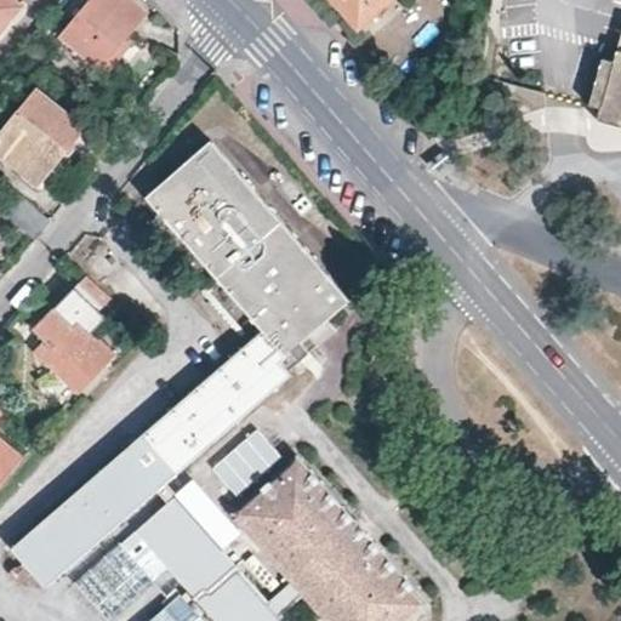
[(0,0),(0,36),(26,7),(18,1),(20,0),(0,0)]
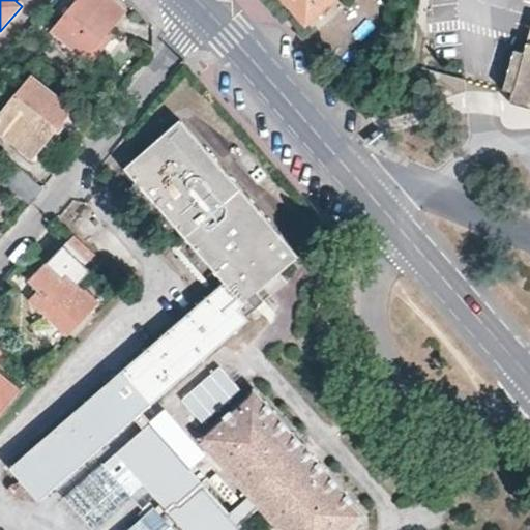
[(77,0),(53,29),(93,63),(108,46),(100,41),(110,32),(128,10),(116,0),(77,0)]
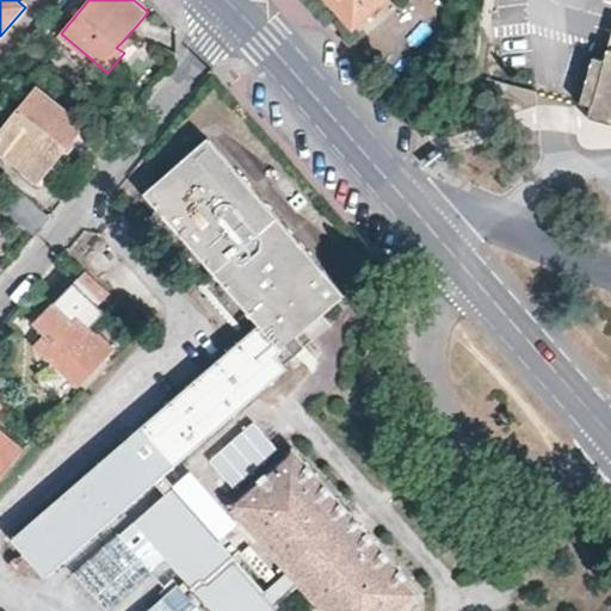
[(374,0),(333,0),(337,4),(341,1),(353,16),(374,0)]
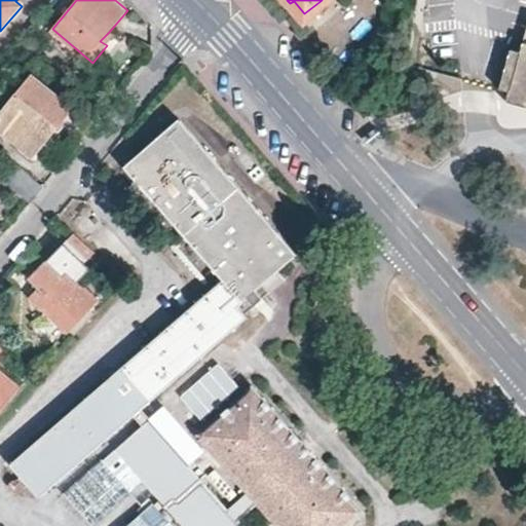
[(100,41),(107,45),(114,37),(109,32),(100,41)]
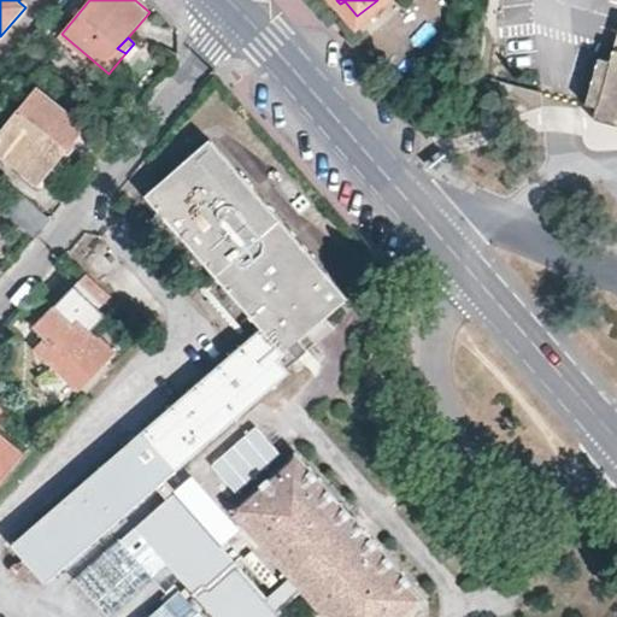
[(616,46),(611,45),(607,57),(595,54),(582,100),(594,104),(591,116),(616,122),(616,46)]
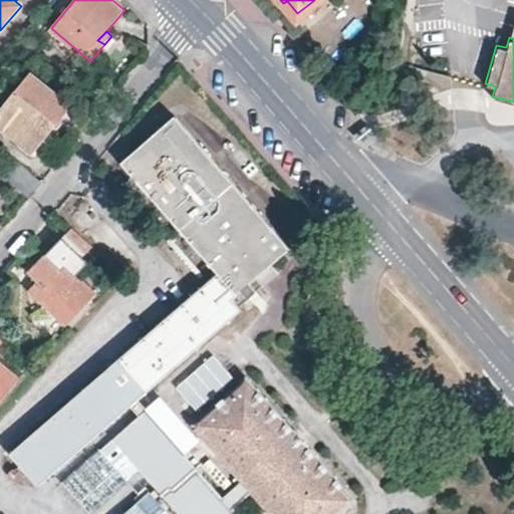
[(0,124),(34,153),(70,106),(32,76),(4,110),(0,107),(0,124)]
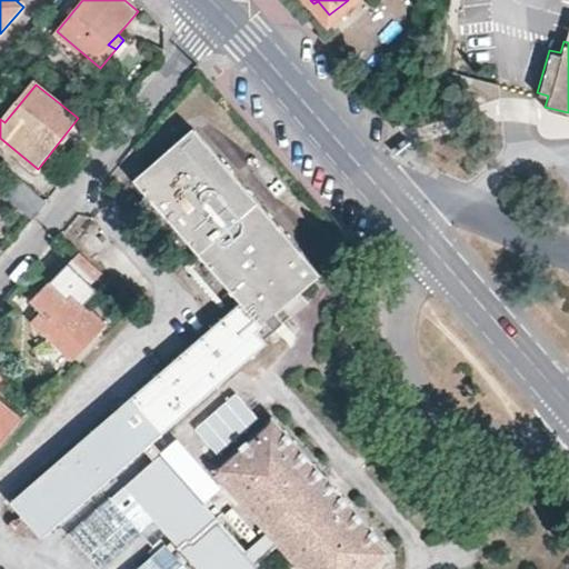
[(322,276),(195,128),(136,181),(242,302),(183,352),(132,398),(11,502),(42,539),(145,450),(155,442),(269,346),(258,331),(268,322),(277,315),(291,301),(322,276)]
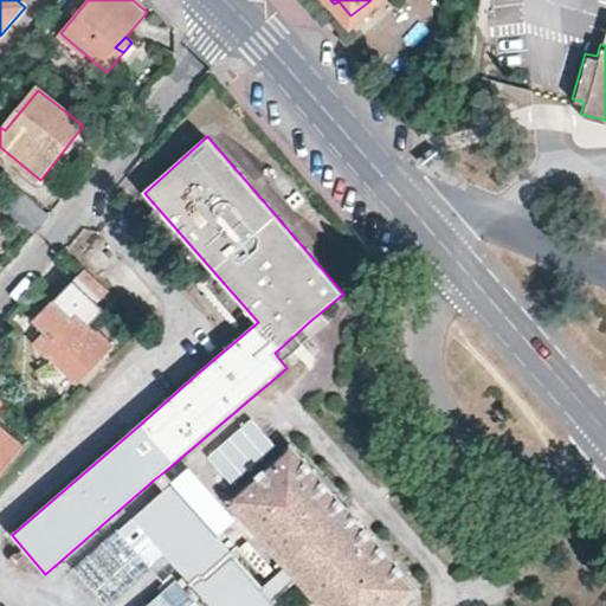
[(305,202),(284,178),(276,185),(296,210),(305,202)]
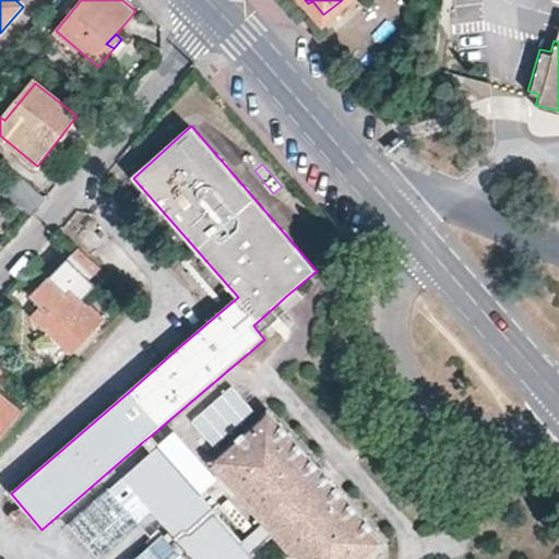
[(76,351),(81,355),(103,334),(98,330),(106,322),(78,293),(88,282),(67,260),(34,293),(32,290),(28,293),(42,306),(33,314),(73,354),(76,351)]
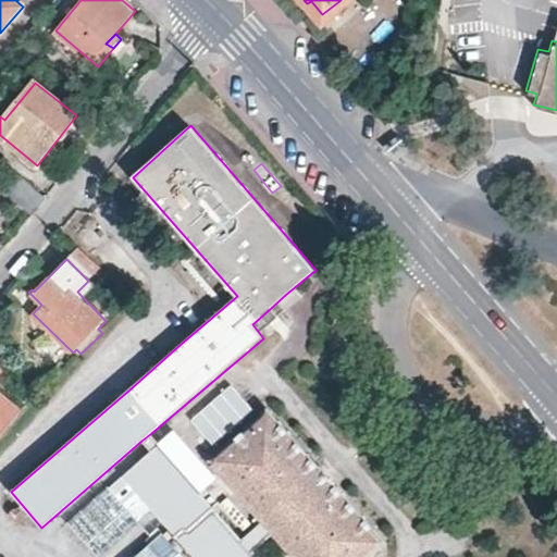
[(277,317),(271,308),(262,316),(270,324),(277,317)]
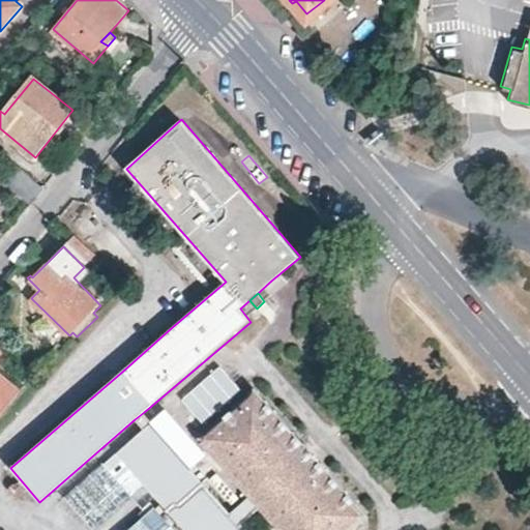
[(0,413),(21,389),(0,371),(0,355),(2,353),(0,351),(0,413)]
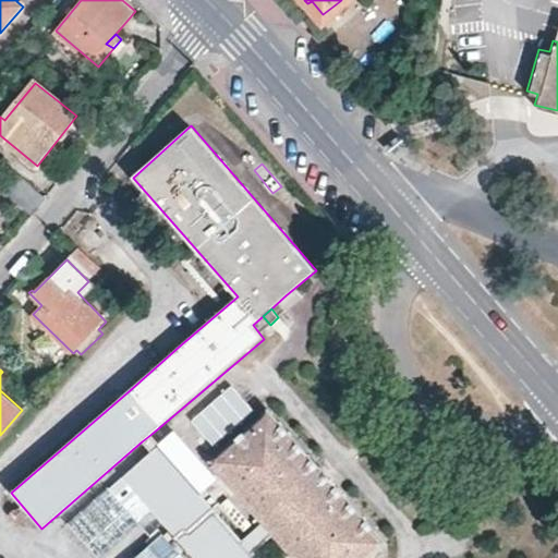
[(215,446),(256,410),(233,381),(191,417),(215,446)]
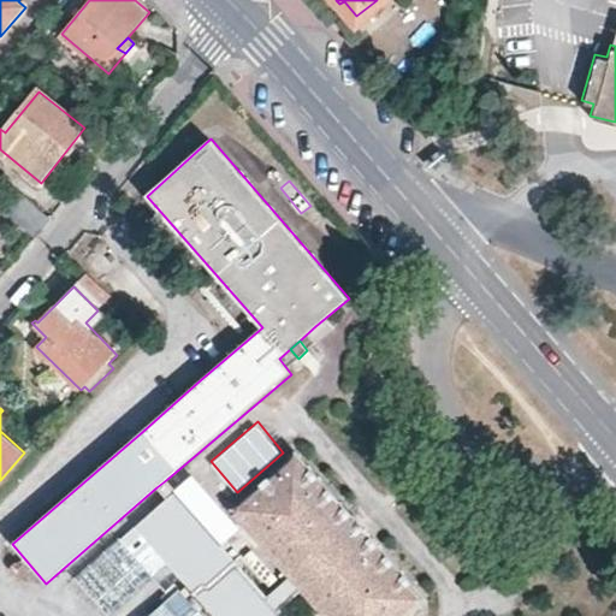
[(28,443),(33,449),(43,437),(37,431),(28,443)]
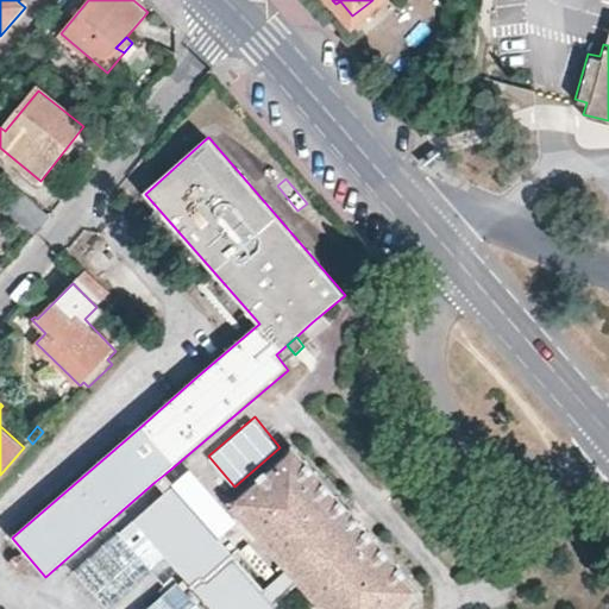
[(397,608),(419,590),(355,516),(293,447),(231,501),(289,566),(301,579),(326,608),(397,608)]
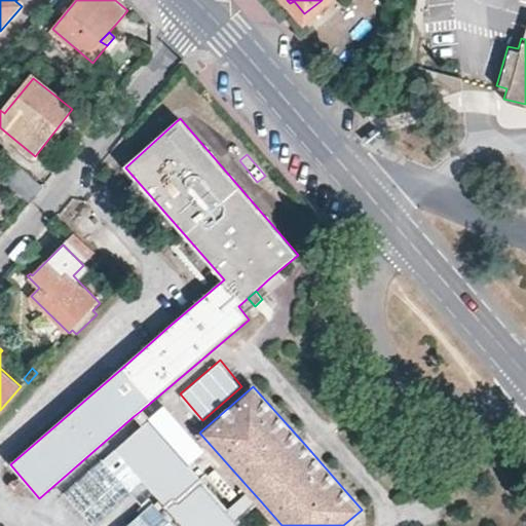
[(151,419),(143,409),(134,416),(143,425),(148,421),(149,421),(150,421),(151,419)]
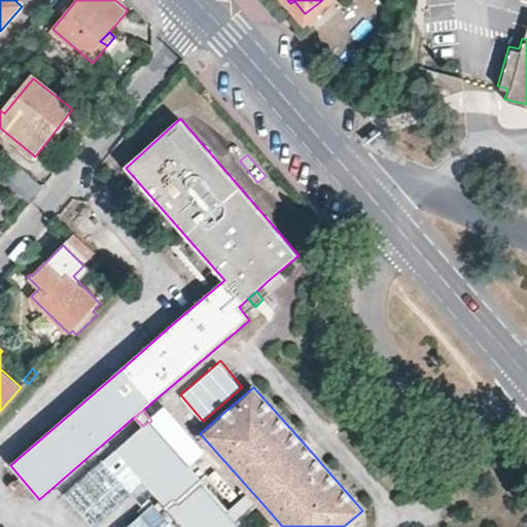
[(229,511),(150,422),(149,422),(148,422),(143,426),(116,450),(116,451),(116,452),(134,470),(154,494),(183,526),(243,526),(239,522),(260,501),(250,490),(229,511)]
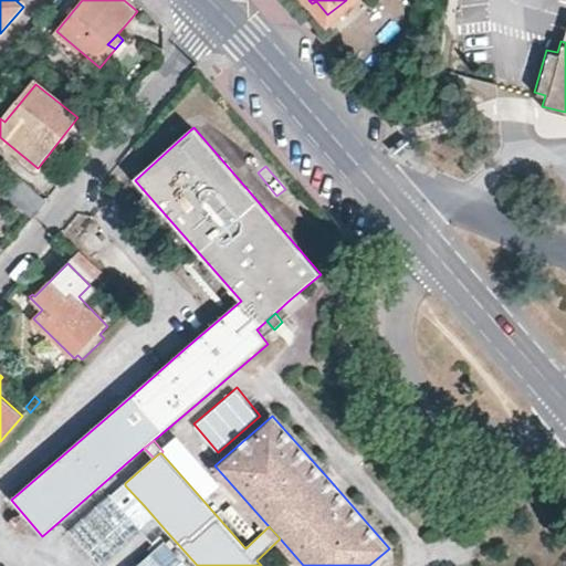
[(129,519),(111,496),(109,495),(96,507),(127,543),(140,531),(129,519)]
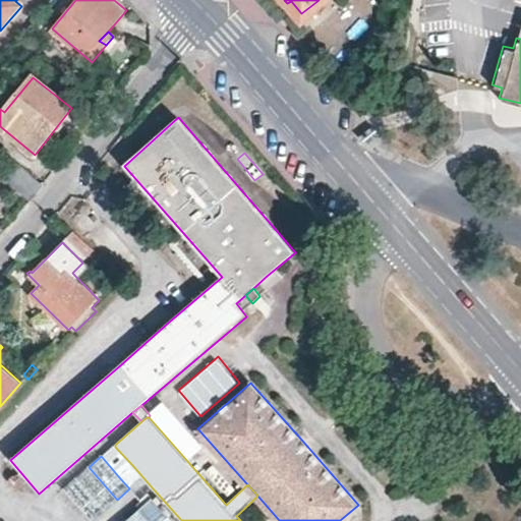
[(153,488),(132,465),(119,477),(129,488),(139,500),(153,488)]
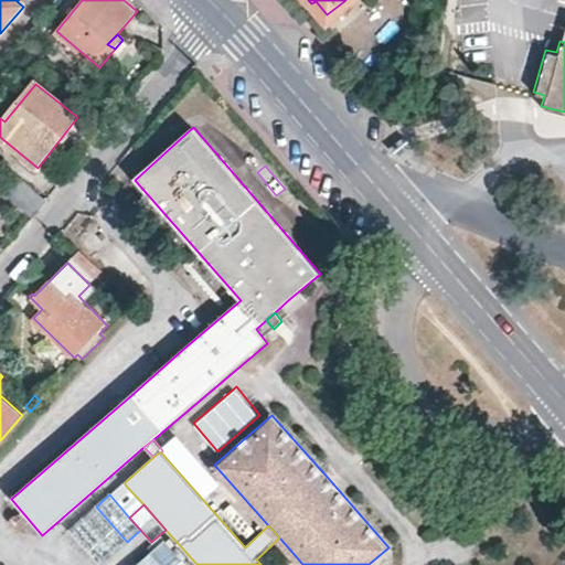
[(127,542),(96,507),(83,519),(114,553),(127,542)]
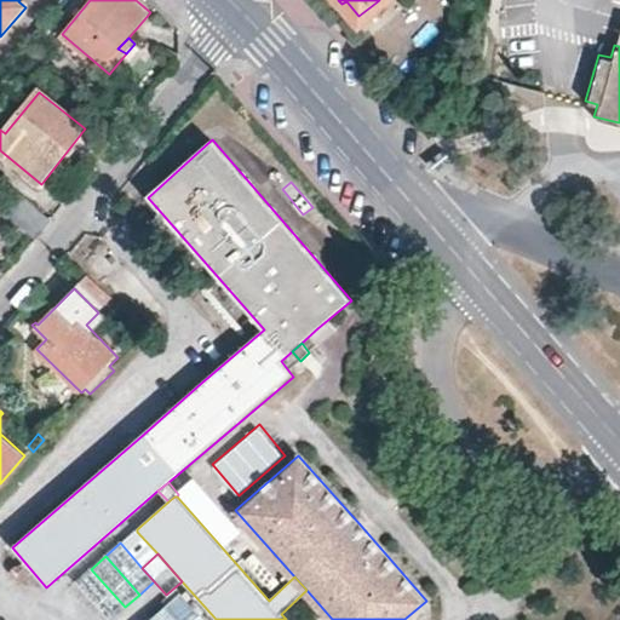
[(109,619),(125,607),(91,569),(75,583),(108,619),(109,619)]
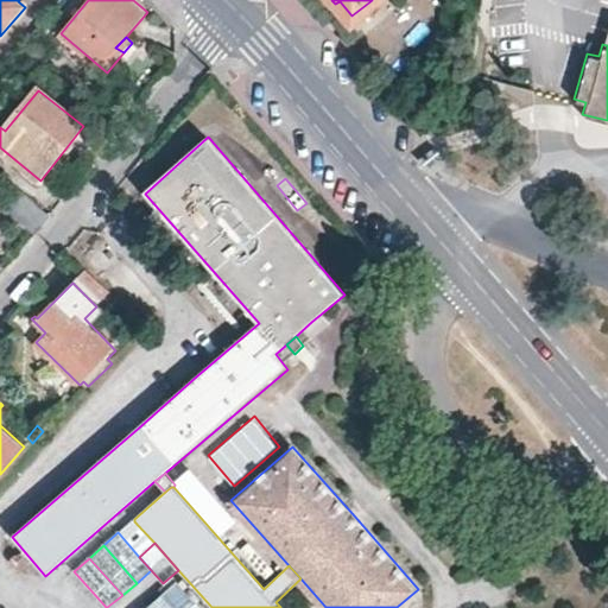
[(201,607),(173,577),(159,589),(164,594),(147,607),(201,607)]
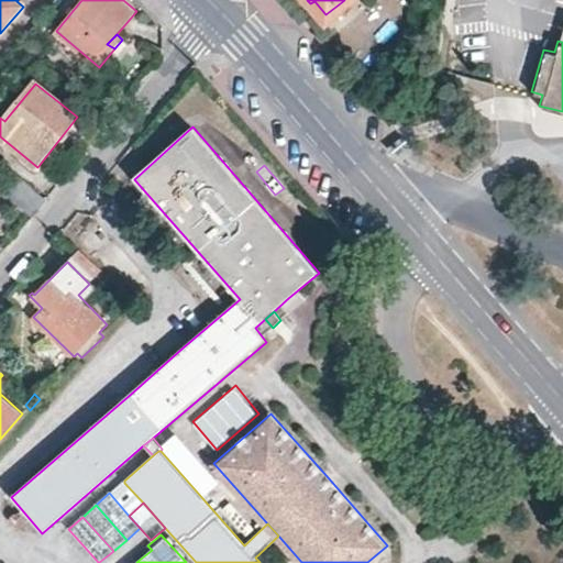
[(390,562),(398,558),(387,545),(367,562),(390,562)]
